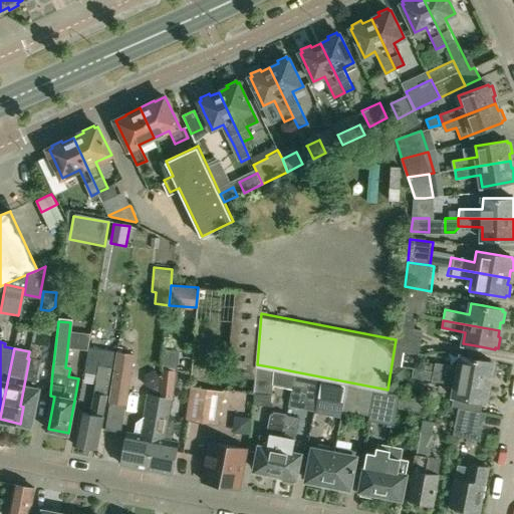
[(116,353),(108,404),(124,406),(133,356),(116,353)]
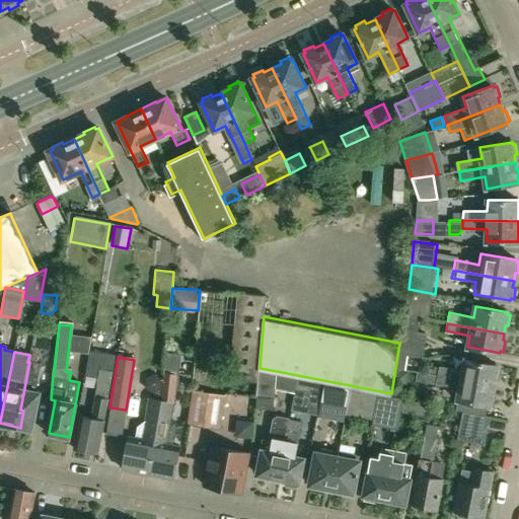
[(439,365),(437,376),(494,386),(495,378),(498,378),(500,368),(497,367),(498,365),(477,361),(465,359),(463,370),(439,365)]
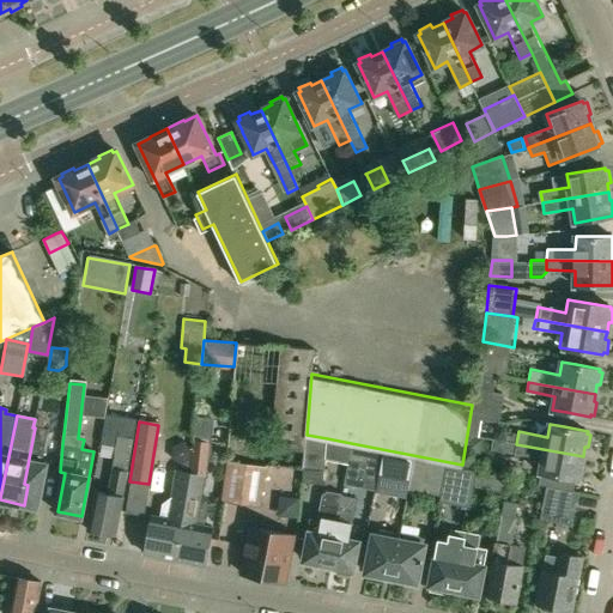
[(28,485),(24,505),(37,508),(47,465),(42,463),(48,430),(35,428),(24,484),(28,485)]
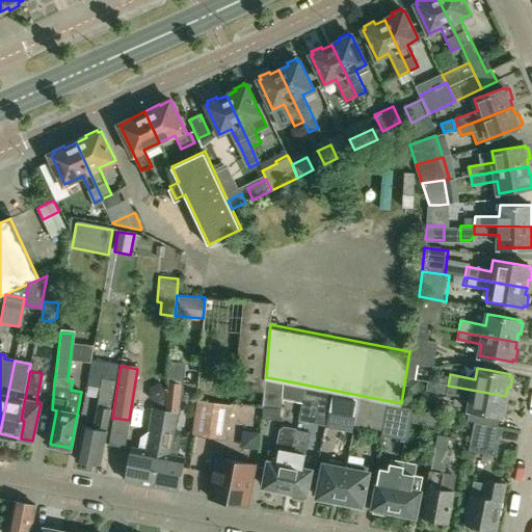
[(266,377),(265,388),(263,407),(282,408),(283,400),(301,403),(304,384),(284,380),(266,377)]
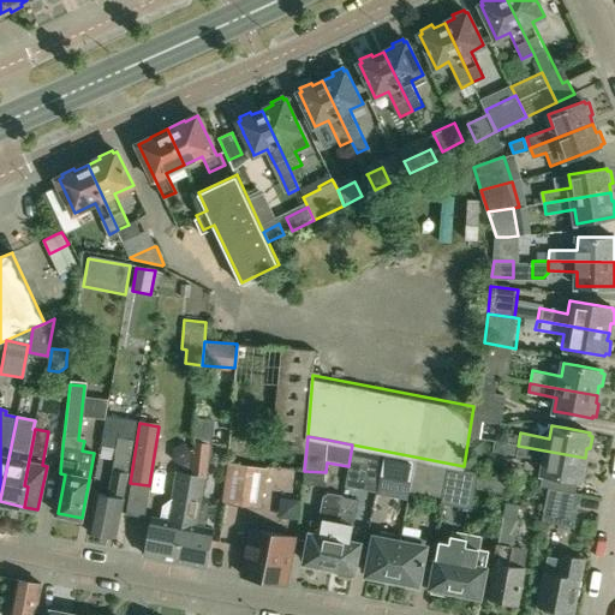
[(129,473),(126,473),(132,442),(120,440),(109,495),(95,493),(88,531),(107,535),(108,532),(115,533),(115,536),(117,536),(129,473)]
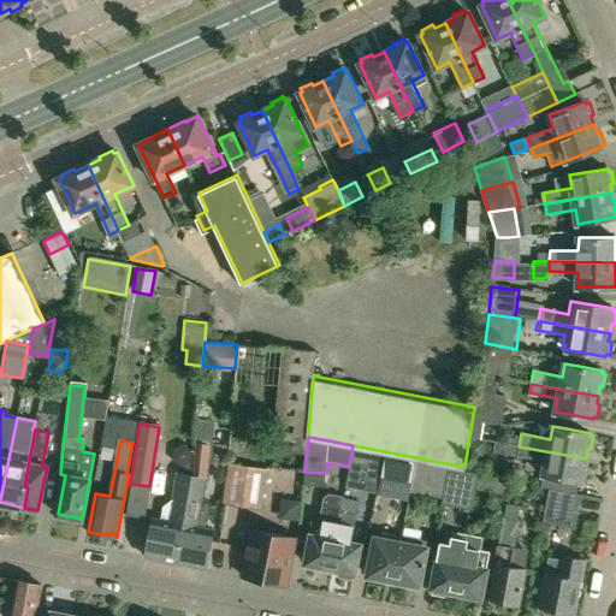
[(209,443),(195,442),(193,473),(207,474),(209,443)]
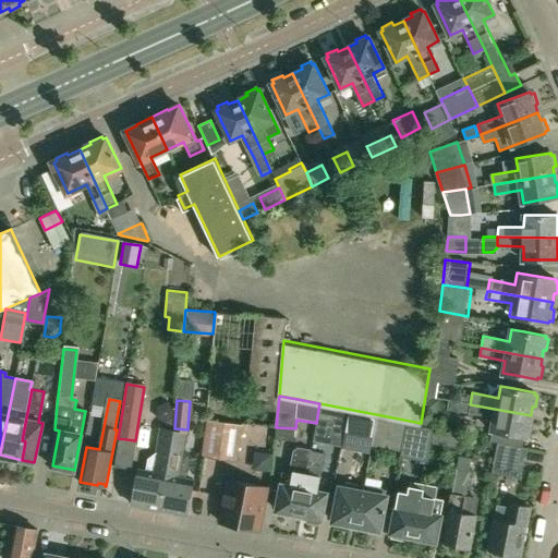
[(449,400),(447,408),(469,412),(494,417),(492,429),(506,433),(526,436),(528,434),(531,435),(533,423),(530,423),(531,415),(470,404),(449,400)]
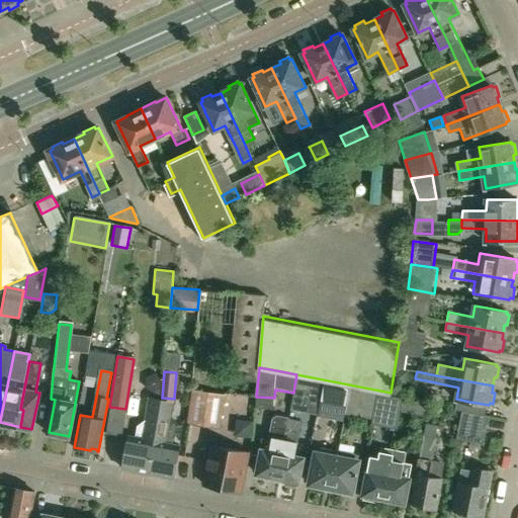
[(321,407),(325,382),(299,378),(296,390),(311,393),(309,405),(321,407)]
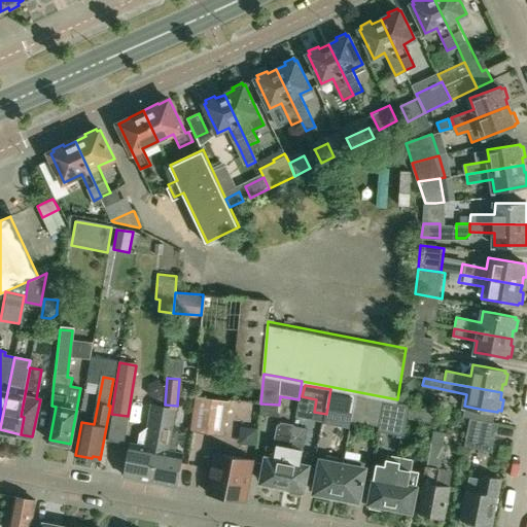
[(355,407),(357,394),(330,389),(326,414),(339,416),(341,403),(355,407)]
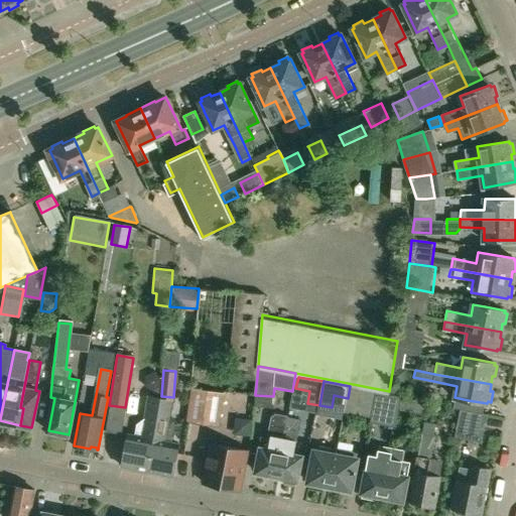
[(372,417),(377,391),(350,386),(348,398),(345,412),(372,417)]
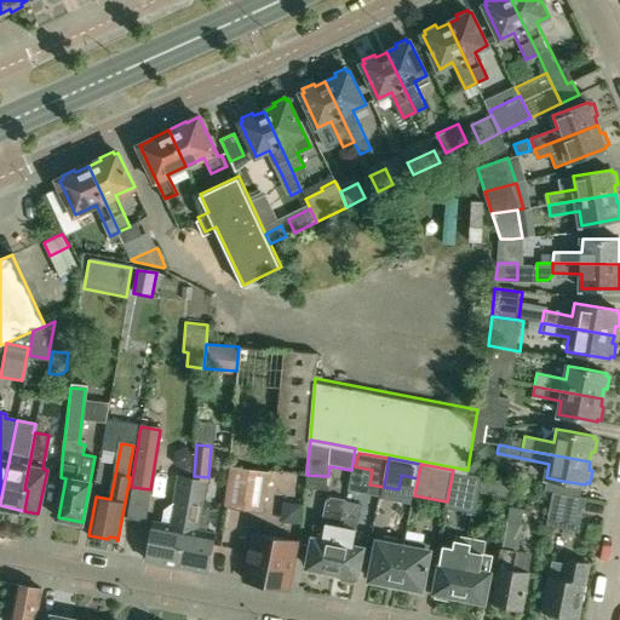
[(263,512),(269,474),(230,468),(224,506),(263,512)]
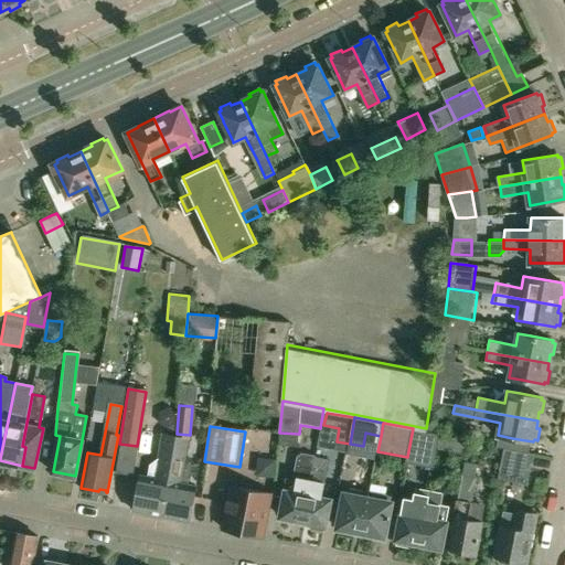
[(413,428),(407,457),(419,459),(420,450),(438,454),(441,434),(426,432),(413,428)]
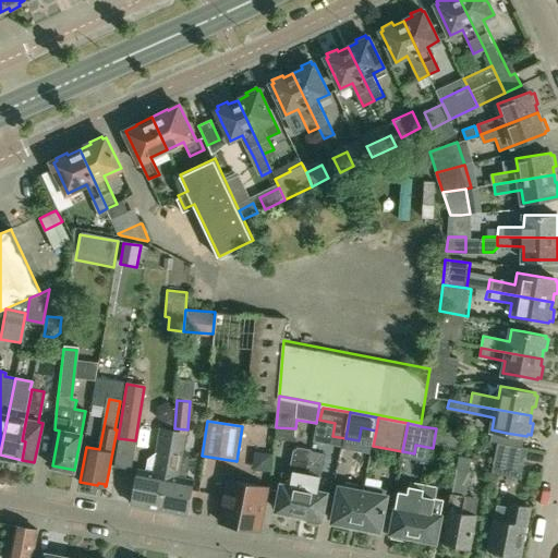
[(147,471),(138,469),(132,504),(161,509),(173,440),(173,441),(176,429),(164,427),(158,452),(149,458),(147,471)]
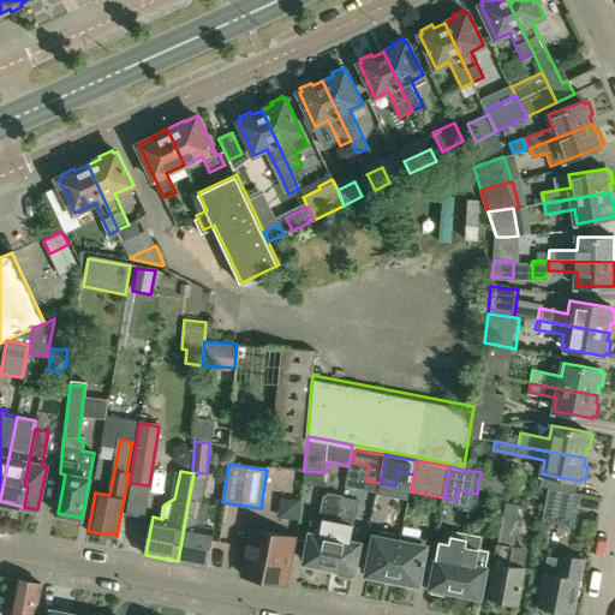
[(508,478),(481,472),(478,488),(506,494),(509,479),(509,478),(508,478)]
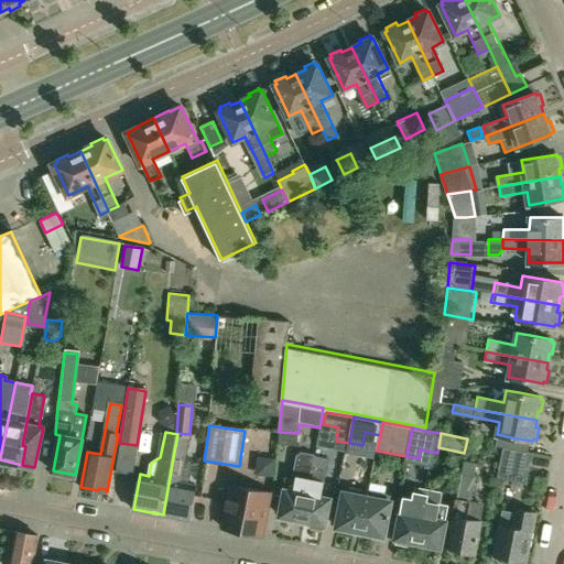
[(187,448),(175,446),(175,445),(163,514),(190,520),(196,485),(188,484),(193,459),(187,455),(185,455),(187,448)]
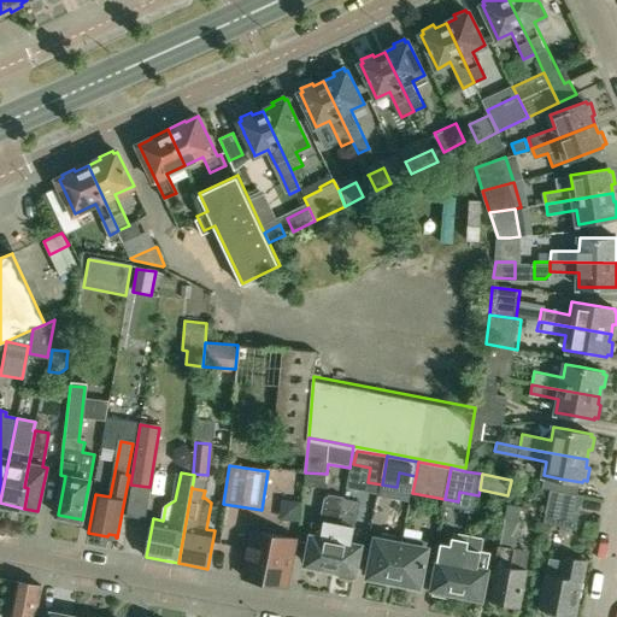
[(582,494),(558,489),(551,488),(544,522),(575,528),(582,494)]
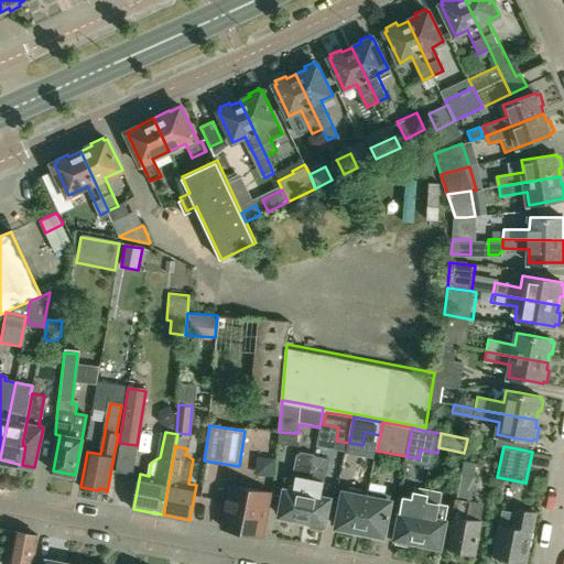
[(285,491),(280,516),(304,520),(317,456),(315,456),(315,455),(302,453),(297,456),(294,474),(286,478),(283,491),(285,491)]
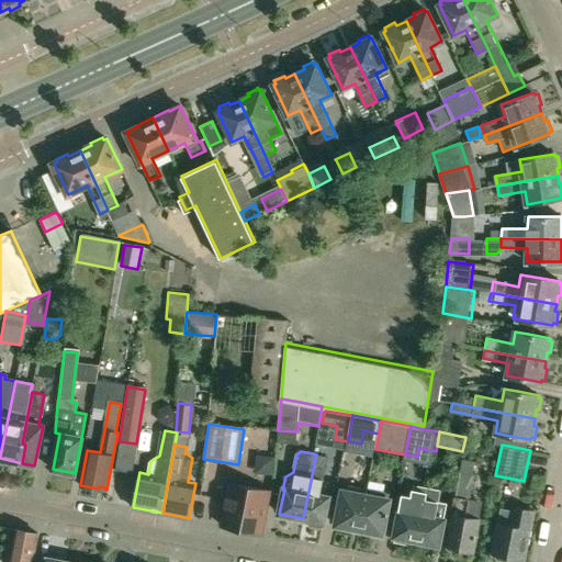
[(316,454),(303,518),(310,519),(308,525),(321,527),(322,521),(323,521),(328,497),(319,495),(327,457),(316,454)]
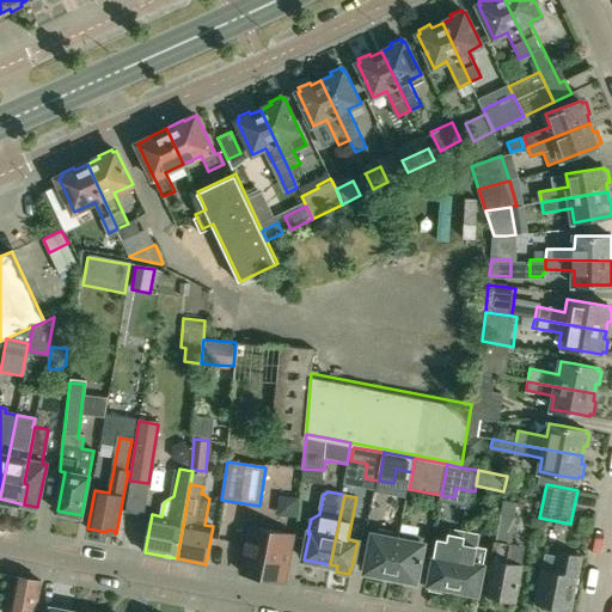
[(515,600),(520,576),(522,565),(507,562),(510,543),(516,516),(501,514),(495,539),(491,557),(494,557),(491,571),(487,594),(500,598),(499,600),(512,603),(512,600),(515,600)]
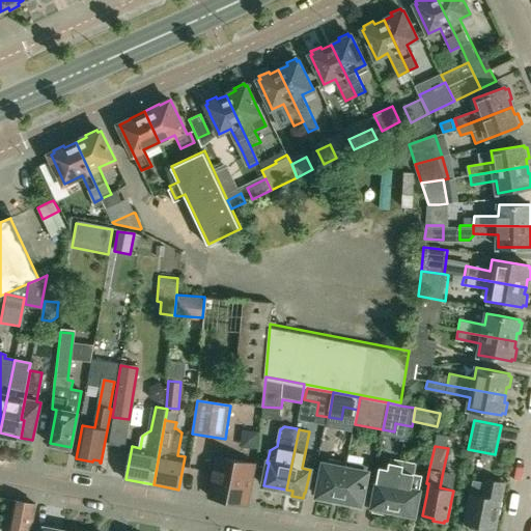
[(254,464),(218,456),(210,497),(246,504),(254,464)]
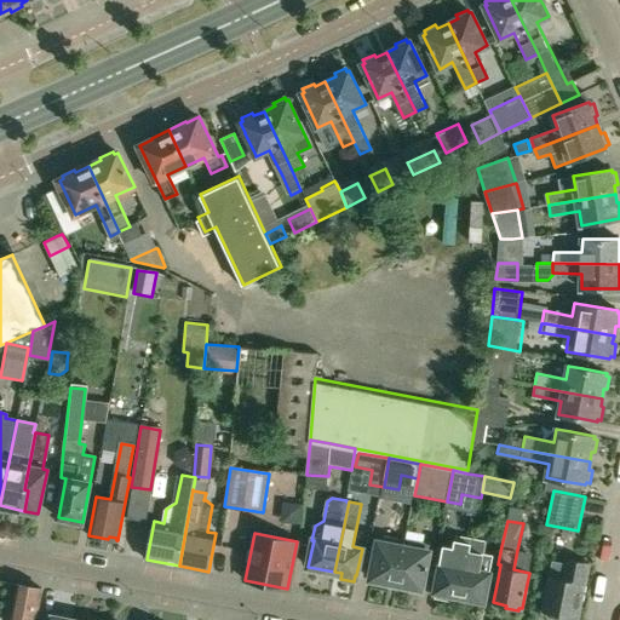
[(378,541),(371,579),(374,579),(373,583),(388,585),(388,581),(397,584),(406,539),(385,535),(384,543),(378,541)]
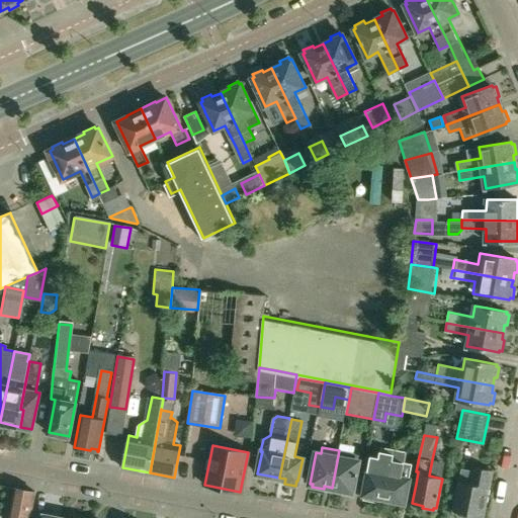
[(364,494),(363,499),(375,502),(376,497),(384,498),(395,450),(381,448),(379,458),(371,456),(364,494)]
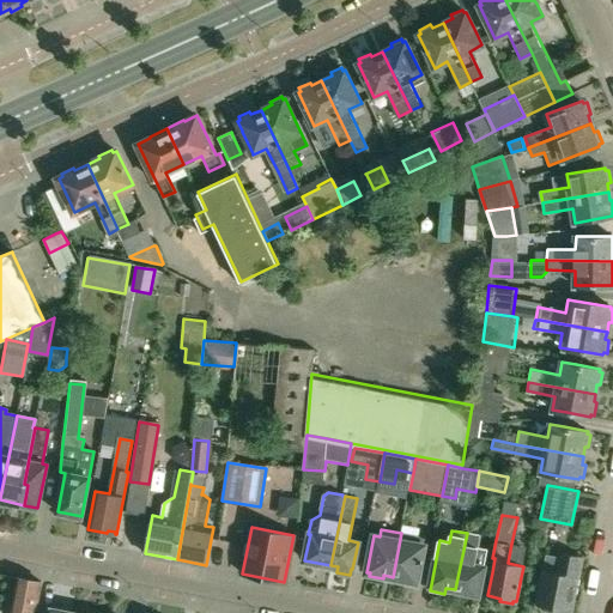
[(401,533),(393,577),(400,578),(399,582),(413,584),(414,581),(417,582),(424,545),(418,544),(419,536),(401,533)]
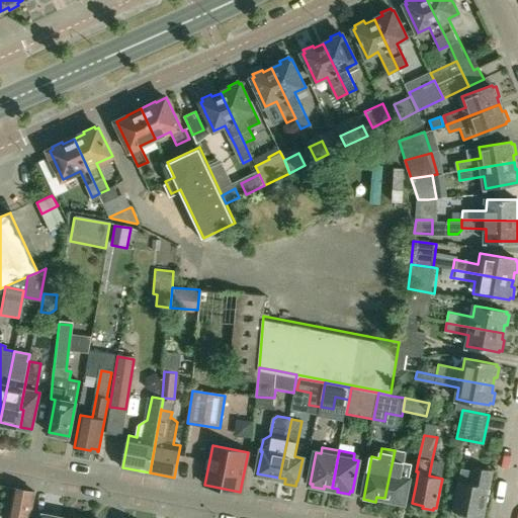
[(395,450),(384,498),(404,502),(412,463),(403,462),(405,452),(395,450)]
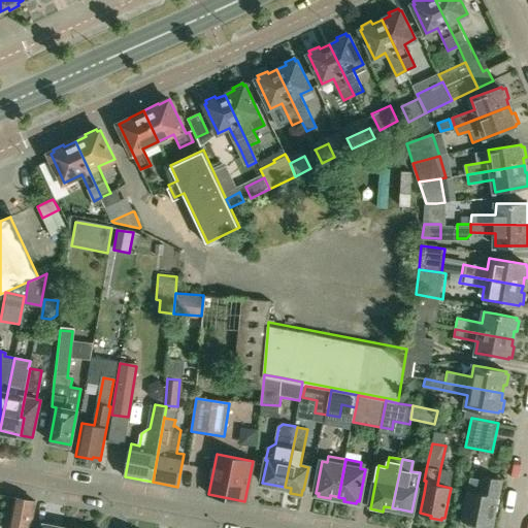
[(463,513),(465,513),(463,522),(465,522),(467,525),(476,527),(480,525),(491,527),(500,479),(483,475),(480,492),(467,490),(463,513)]
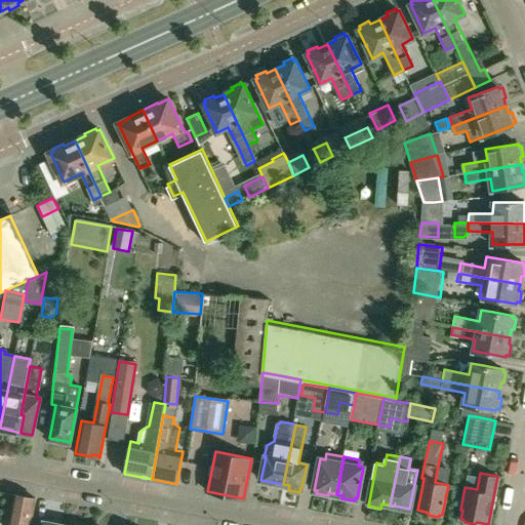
[(30,524),(32,518),(35,498),(14,494),(8,524),(30,524)]
